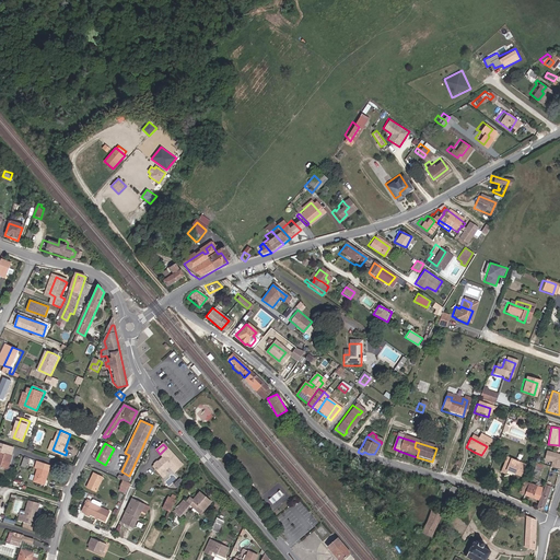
[(0,465),(4,468),(10,455),(1,451),(2,446),(0,445),(0,465)]
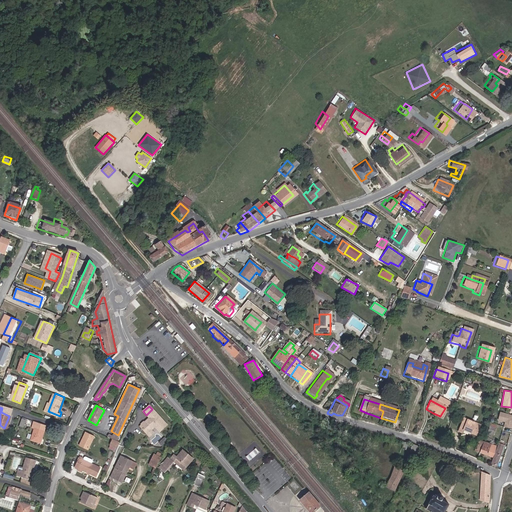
[(152,409),(146,415),(149,418),(155,413),(152,409)]
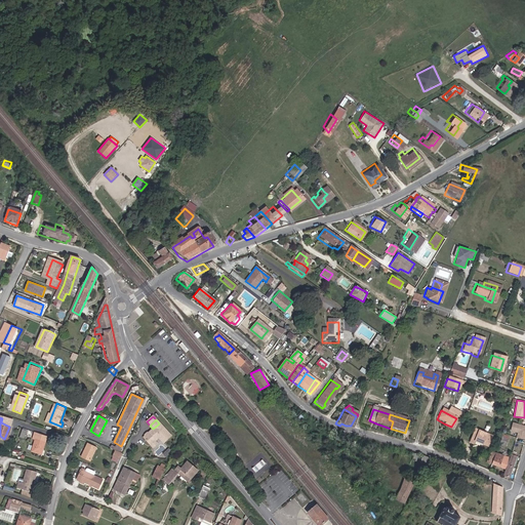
[(170,436),(159,423),(153,429),(152,430),(152,431),(151,432),(149,432),(148,433),(147,433),(145,435),(144,437),(150,445),(151,444),(155,440),(158,438),(160,439),(162,439),(164,438),(166,440),(170,436)]
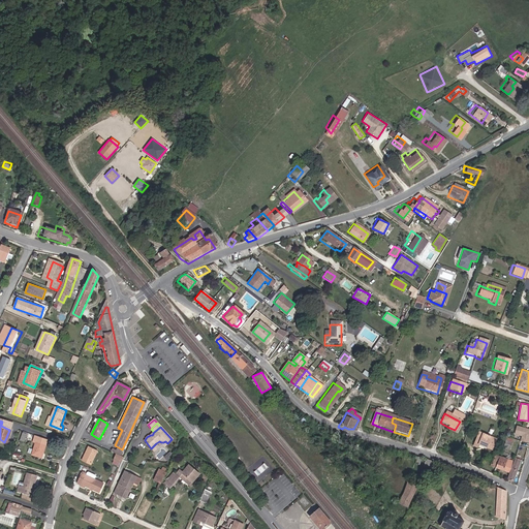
[(49,438),(39,435),(33,455),(42,457),(49,438)]
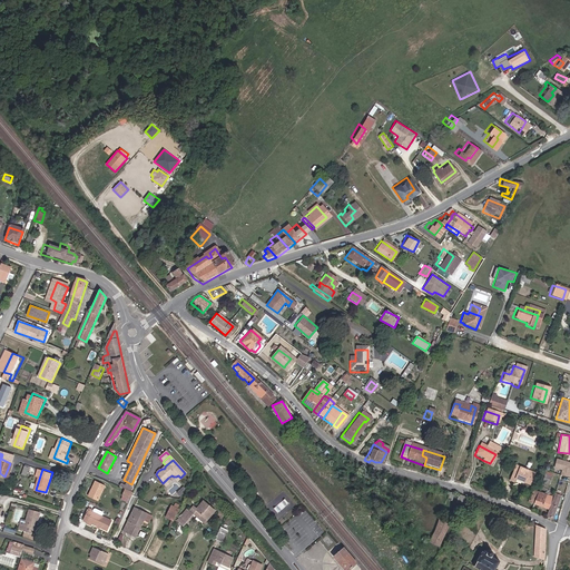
[(536,477),(518,469),(511,482),(517,485),(518,482),(530,487),(536,477)]
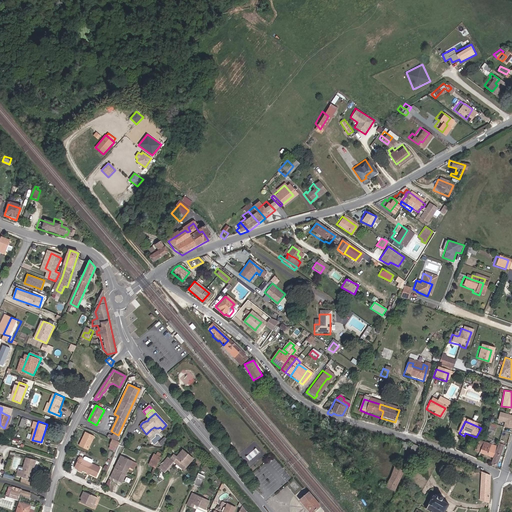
[(93,435),(85,432),(79,445),(87,449),(93,435)]
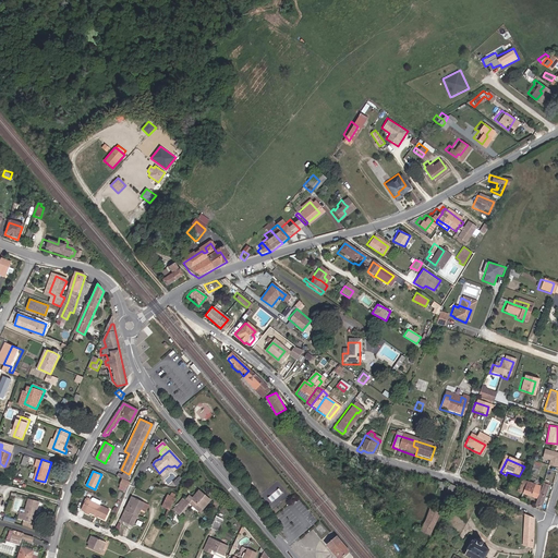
[(130,482),(122,478),(120,485),(126,487),(130,482)]
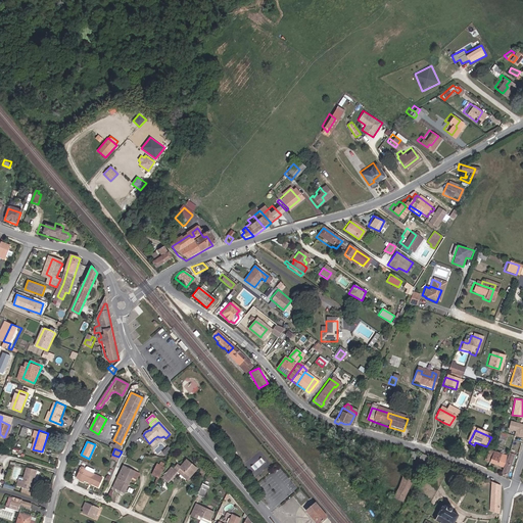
[(493,454),(492,457),(489,465),(504,470),(507,458),(493,454)]
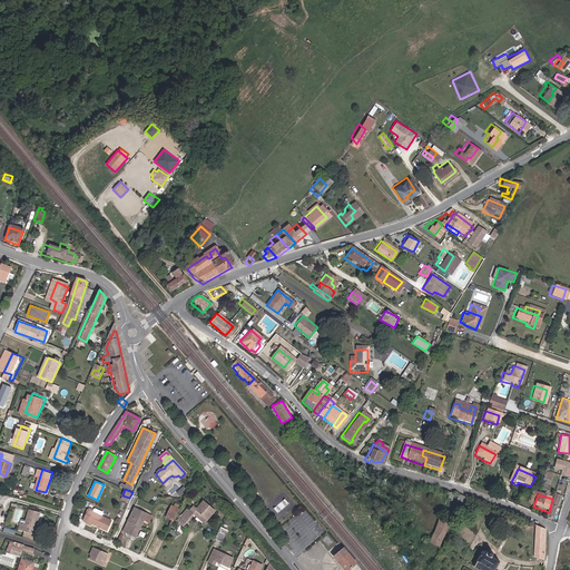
[(554,495),(552,499),(549,512),(547,518),(553,521),(561,498),(554,495)]
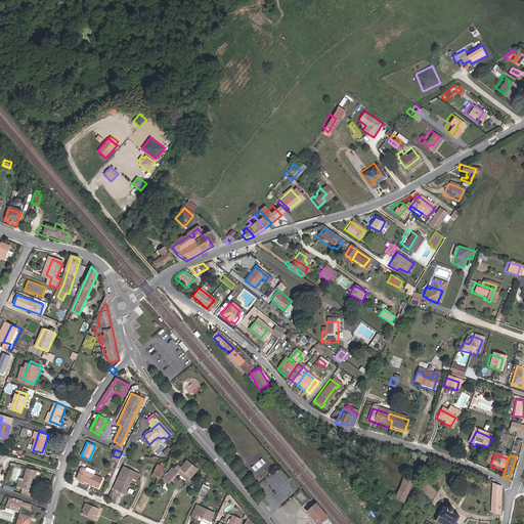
[(428,459),(424,456),(421,464),(429,467),(432,460),(428,459)]
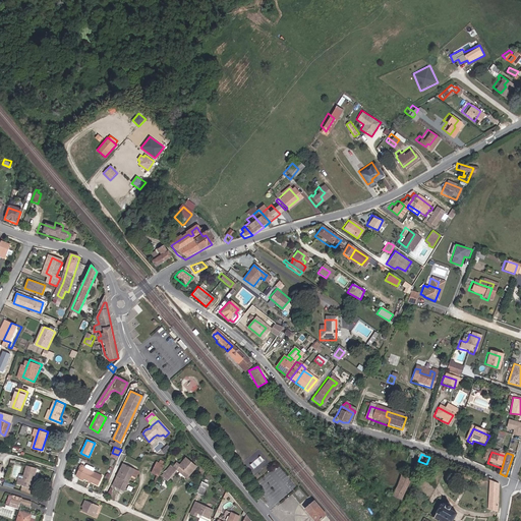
[(261,456),(250,464),(254,468),(264,460),(261,456)]
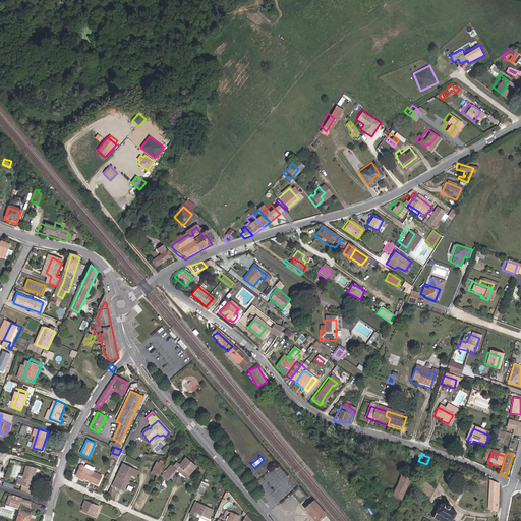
[(187,460),(180,469),(191,476),(198,468),(187,460)]
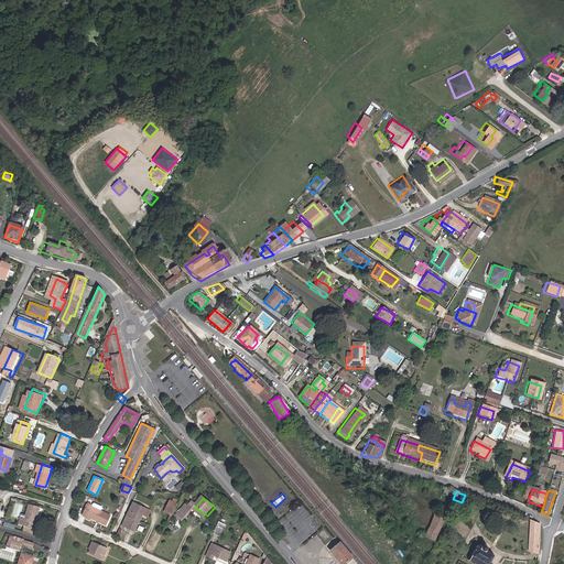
[(172,518),(175,510),(177,507),(170,502),(164,513),(172,518)]
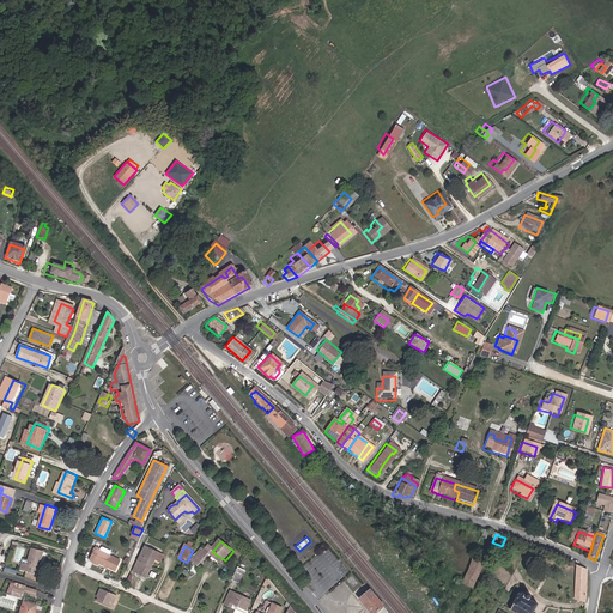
[(96,553),(91,551),(89,559),(92,560),(91,563),(96,564),(97,563),(115,570),(120,559),(109,554),(110,551),(109,548),(104,547),(101,547),(98,551),(97,551),(96,553)]
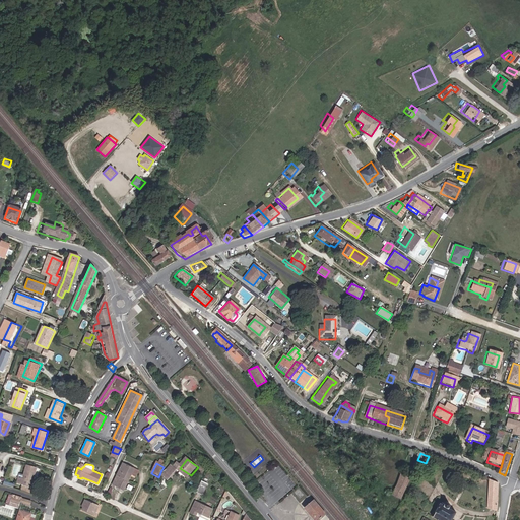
[(31,486),(38,468),(27,465),(24,475),(20,473),(17,482),(22,483),(31,486)]
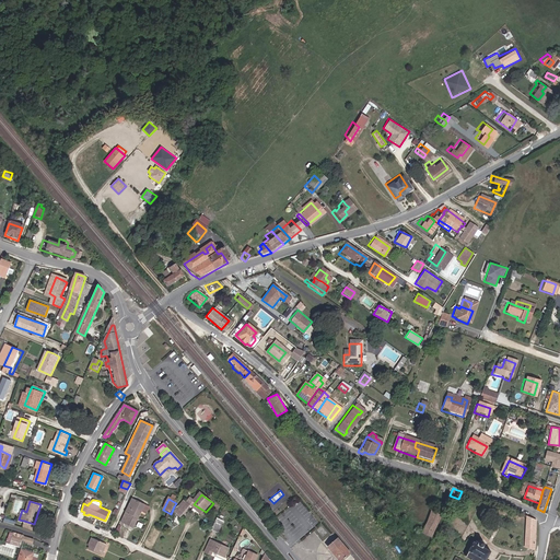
[(138,520),(142,512),(144,508),(131,501),(125,514),(126,514),(138,520)]
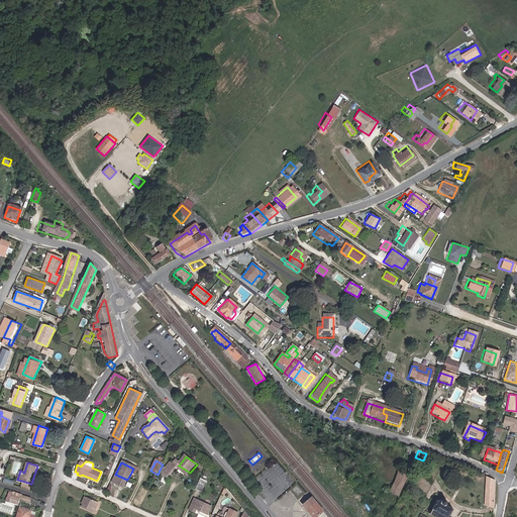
[(173,476),(178,469),(179,466),(176,462),(173,468),(171,466),(166,472),(173,476)]
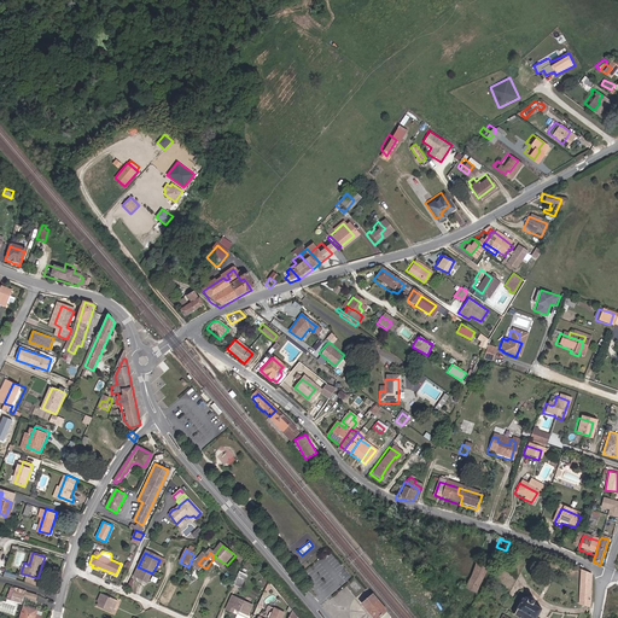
[(225,569),(227,565),(214,557),(213,560),(225,569)]
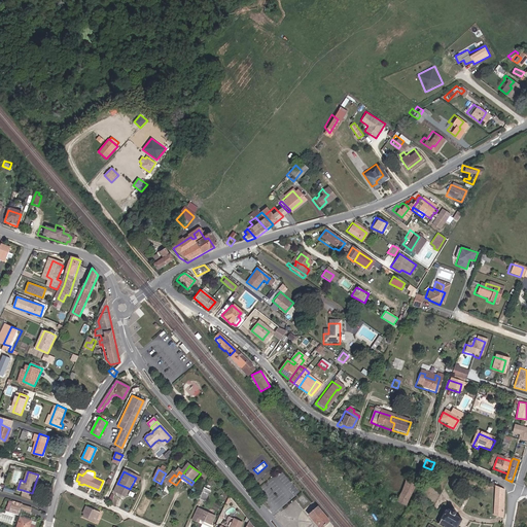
[(417,486),(408,481),(405,489),(398,501),(407,505),(417,486)]
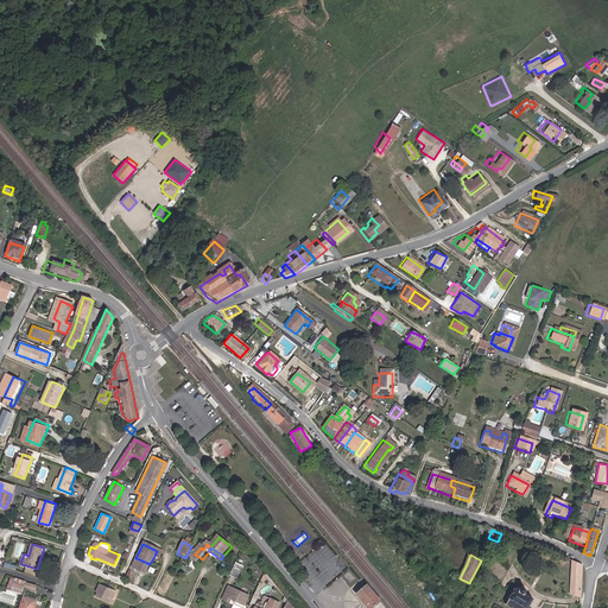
[(150,564),(137,558),(132,569),(145,576),(150,564)]
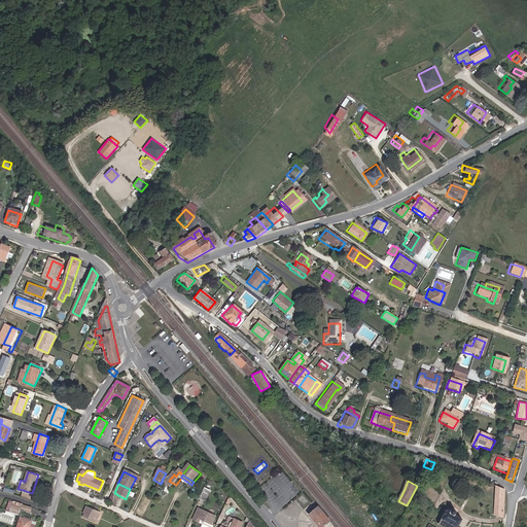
[(213,490),(208,487),(202,498),(207,501),(213,490)]
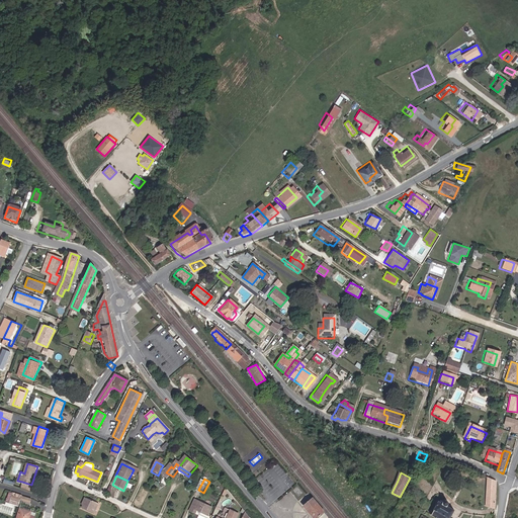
[(496,497),(496,484),(486,480),(486,509),(495,510),(496,506),(496,497)]
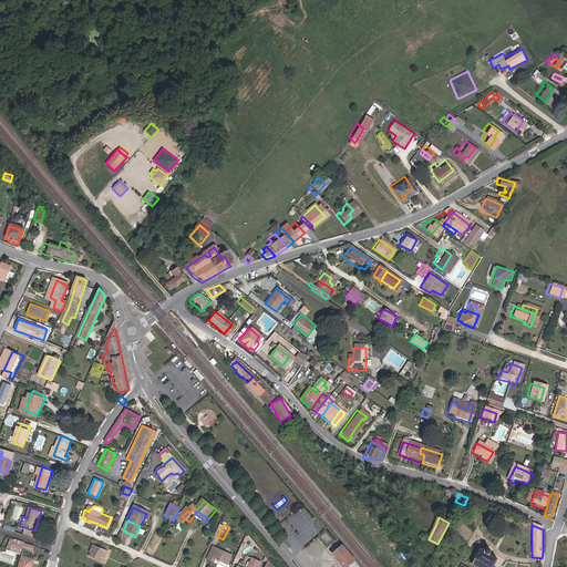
[(37,547),(17,540),(13,552),(21,555),(23,548),(35,553),(37,547)]
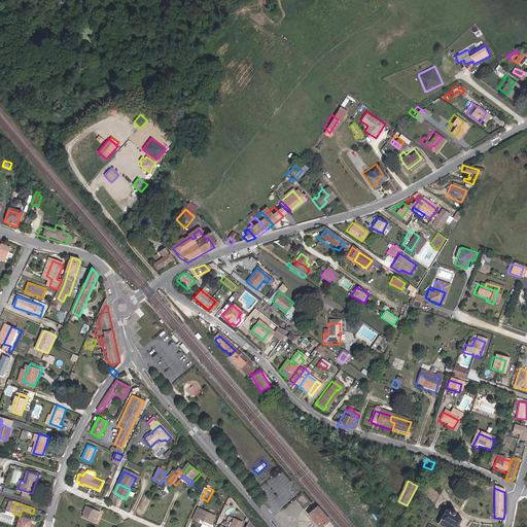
[(218,515),(201,506),(195,519),(201,522),(202,518),(214,523),(218,515)]
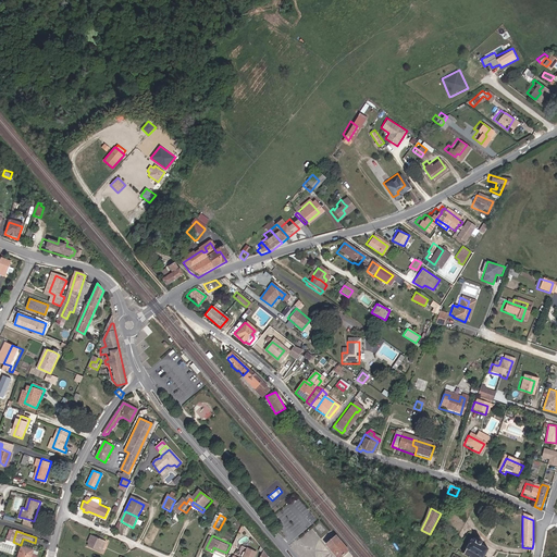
[(106,542),(94,536),(88,547),(100,553),(106,542)]
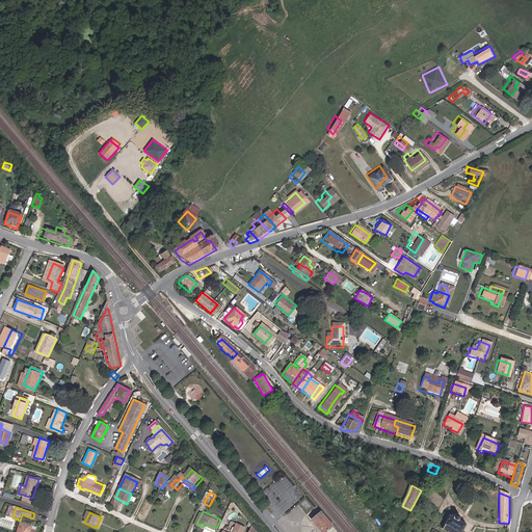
[(324,531),(331,527),(320,513),(312,520),(321,531),(324,531)]
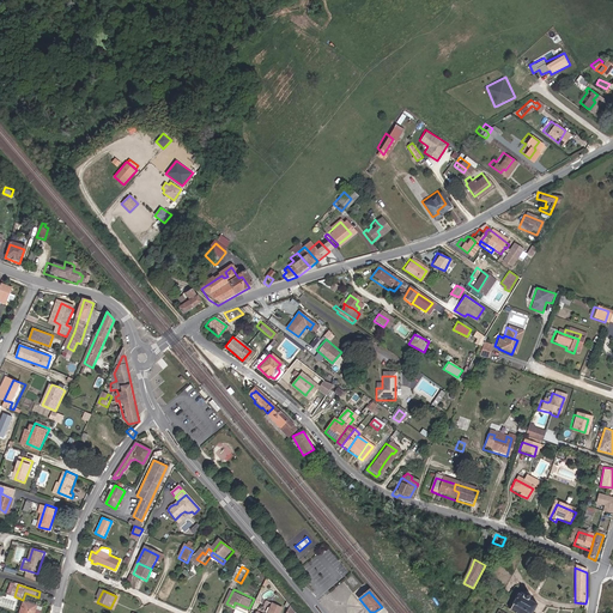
[(520,598),(511,611),(514,612),(534,612),(538,607),(529,602),(530,600),(529,598),(527,595),(525,595),(522,599),(520,598)]
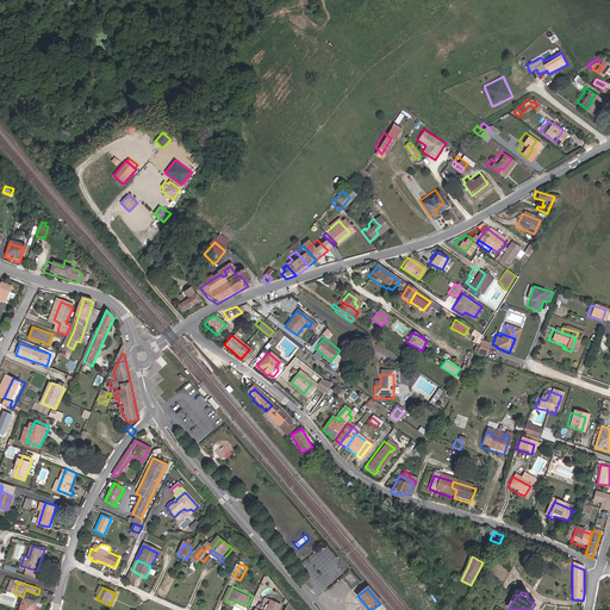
[(36,609),(37,609),(39,602),(26,598),(22,609),(36,609)]
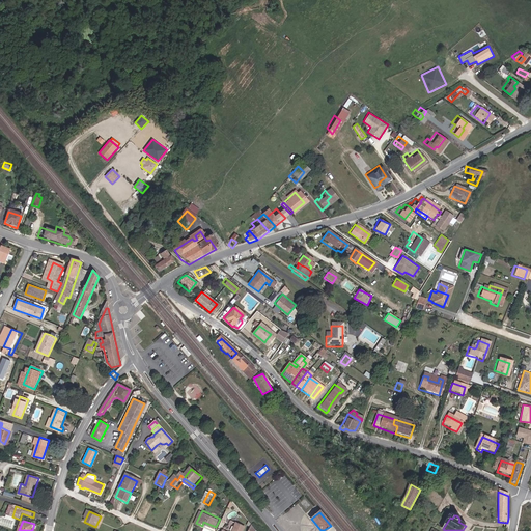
[(233,530),(244,530),(248,526),(240,522),(233,530)]
